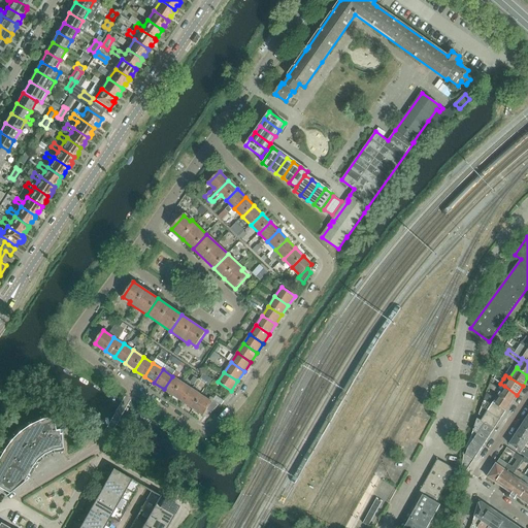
[(164,389),(173,396),(183,383),(172,376),(164,389)]
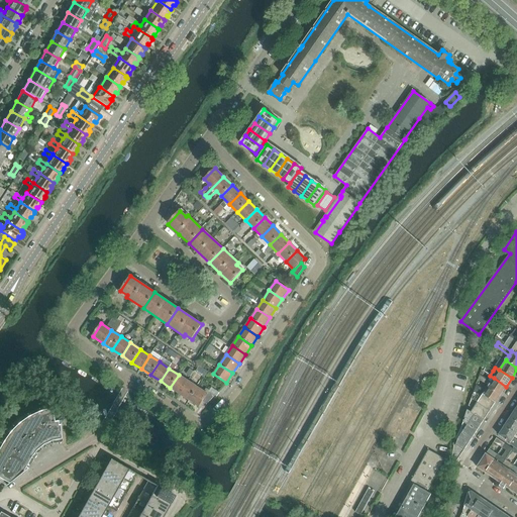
[(179,375),(170,388),(180,394),(188,381),(179,375)]
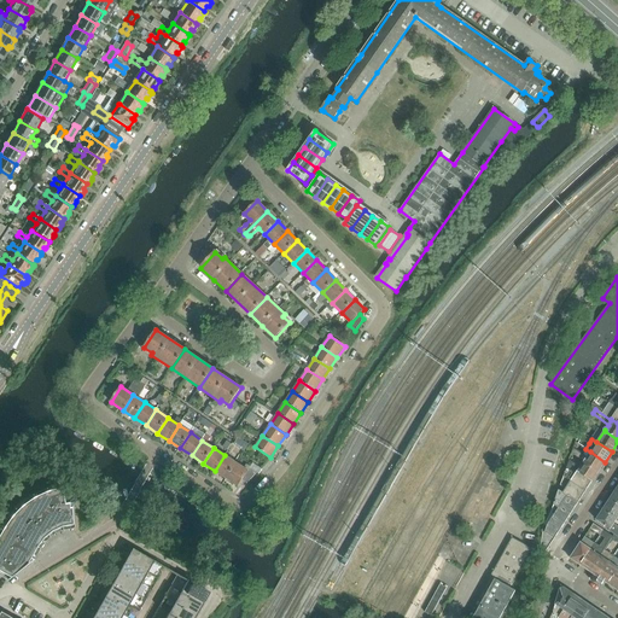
[(605,462),(590,452),(587,458),(573,449),(572,454),(599,472),(605,462)]
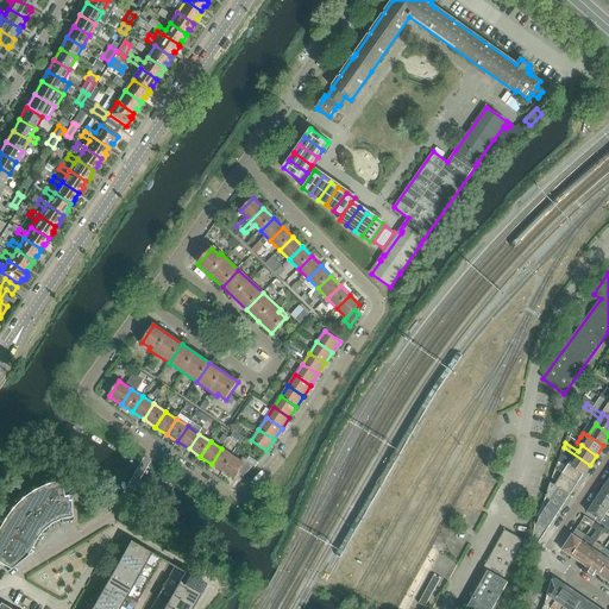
[(212,464),(223,471),(233,457),(221,449),(212,464)]
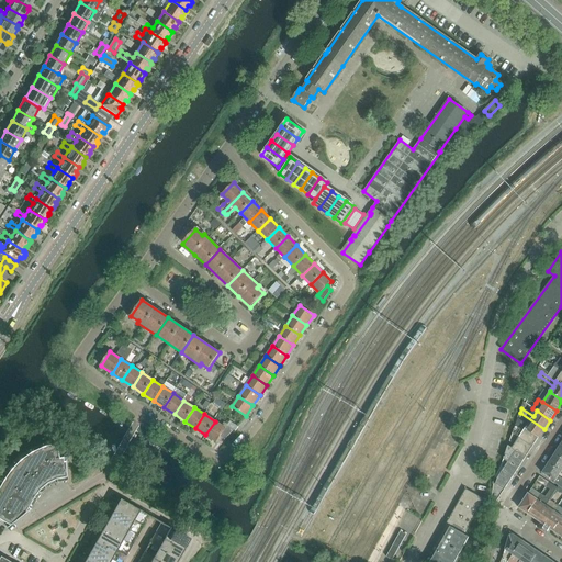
[(538,438),(544,429),(530,420),(527,425),(518,419),(516,426),(526,433),(527,430),(538,438)]
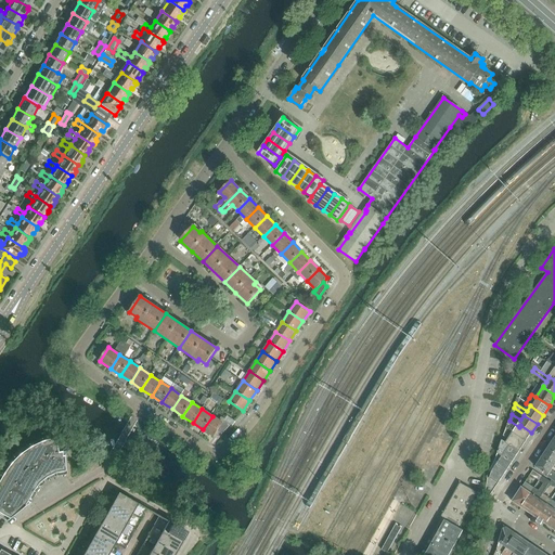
[(213,416),(203,429),(214,437),(218,431),(223,423),(213,416)]
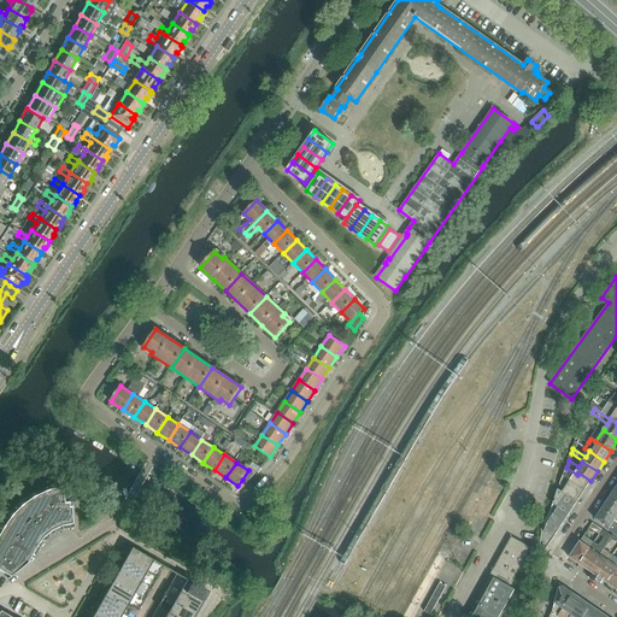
[(585,491),(591,481),(579,472),(577,475),(566,468),(566,466),(563,476),(585,491)]
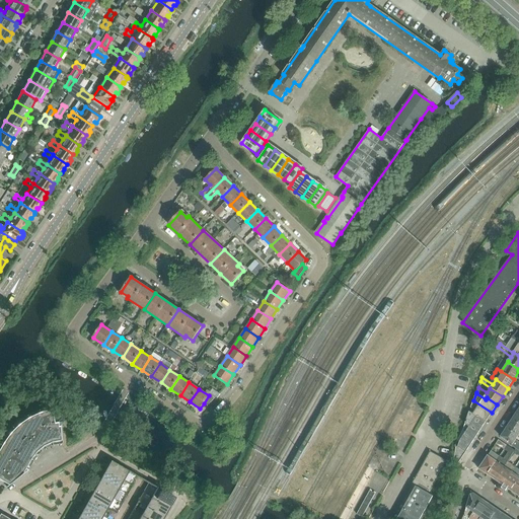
[(216,397),(210,393),(209,395),(204,403),(208,406),(216,397)]
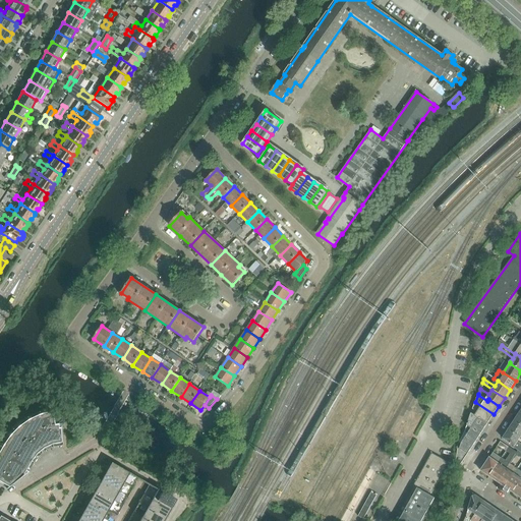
[(487,424),(494,414),(476,403),(474,404),(479,407),(474,416),(475,416),(474,417),(477,419),(479,417),(487,424)]
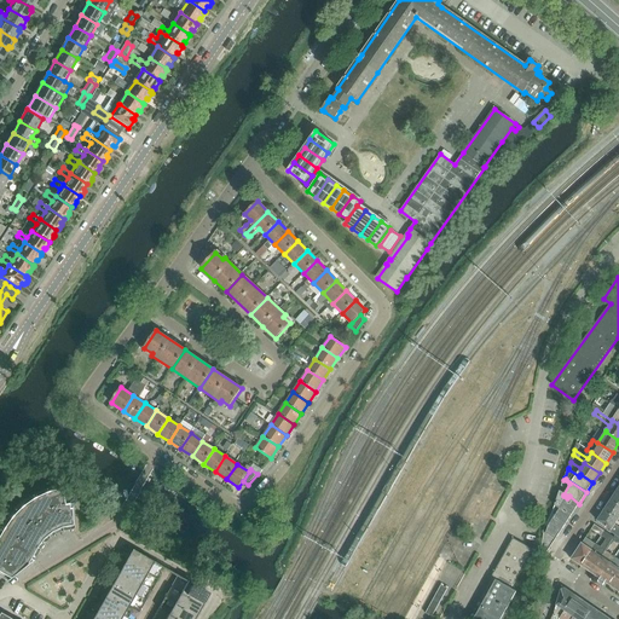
[(69,509),(69,504),(64,505),(62,489),(47,493),(34,499),(22,508),(11,518),(4,530),(0,534),(0,573),(10,579),(9,579),(10,580),(33,562),(30,560),(36,549),(44,541),(52,533),(62,528),(73,526),(71,509),(69,509)]
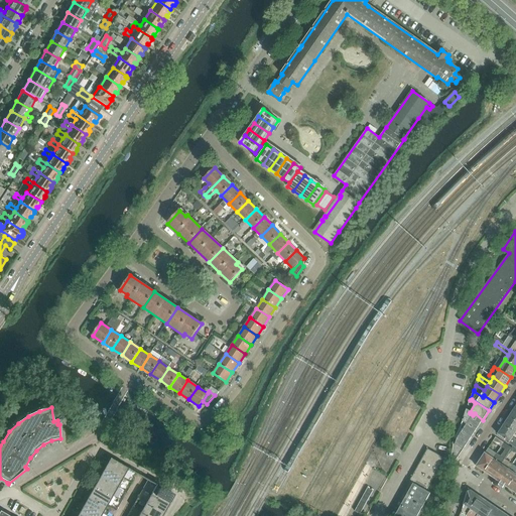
[(483,420),(473,415),(470,413),(470,414),(468,413),(462,426),(464,428),(458,437),(459,437),(455,445),(455,444),(452,460),(456,462),(483,420)]
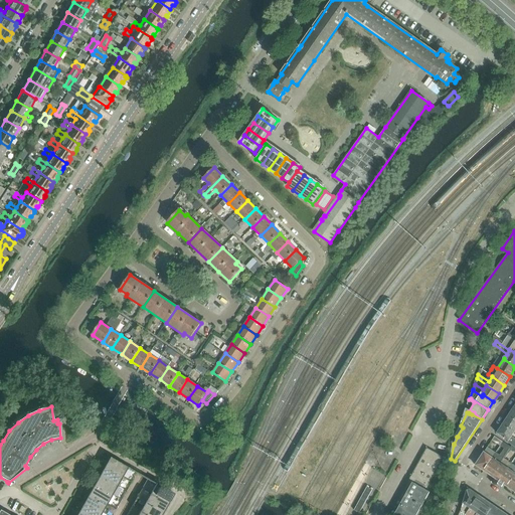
[(514,419),(508,415),(503,424),(514,433),(514,419)]
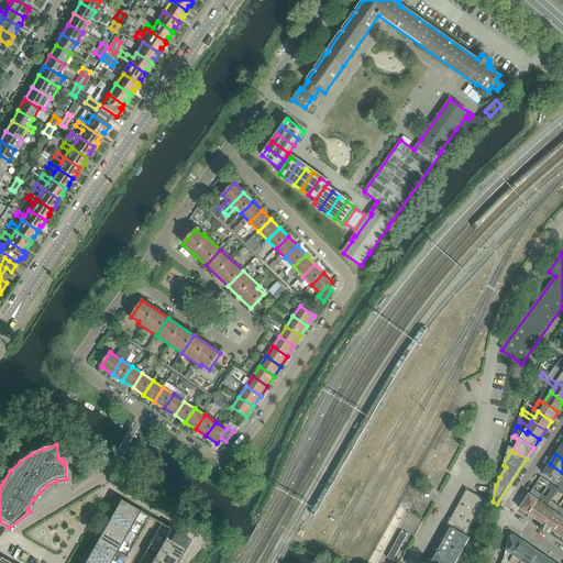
[(562,473),(550,464),(543,474),(555,482),(554,484),(562,488),(562,479),(559,478),(562,473)]
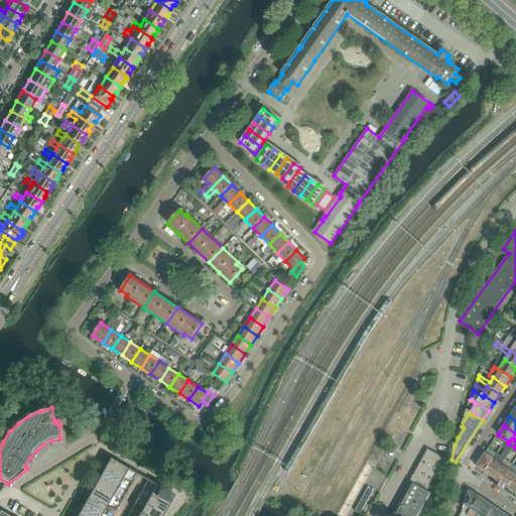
[(496,437),(493,441),(501,447),(504,443),(496,437)]
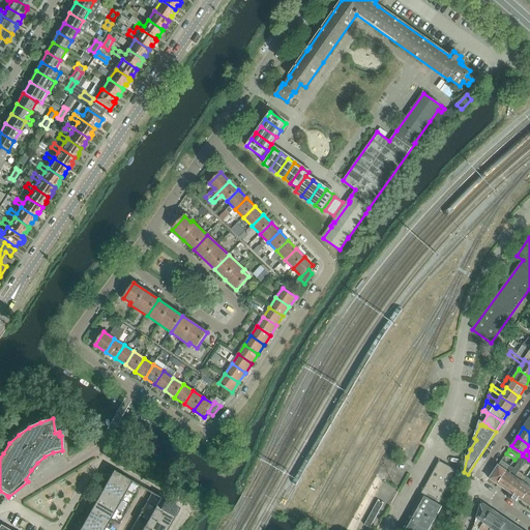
[(498,484),(505,490),(514,476),(526,461),(518,455),(514,460),(519,463),(511,474),(507,471),(506,471),(498,484)]
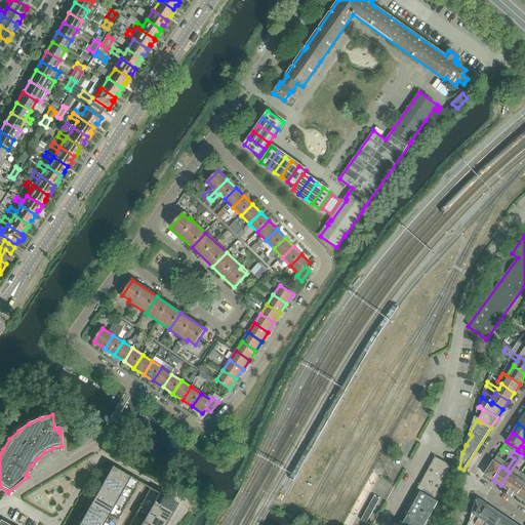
[(493,480),(501,467),(502,467),(506,461),(496,456),(485,475),(493,480)]
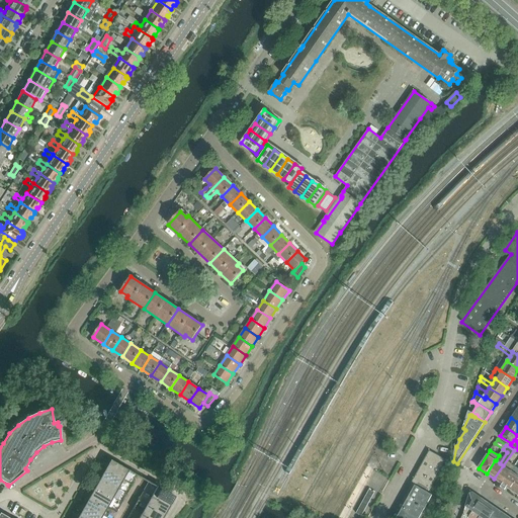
[(392,517),(419,517),(432,496),(428,494),(446,460),(429,451),(392,517)]
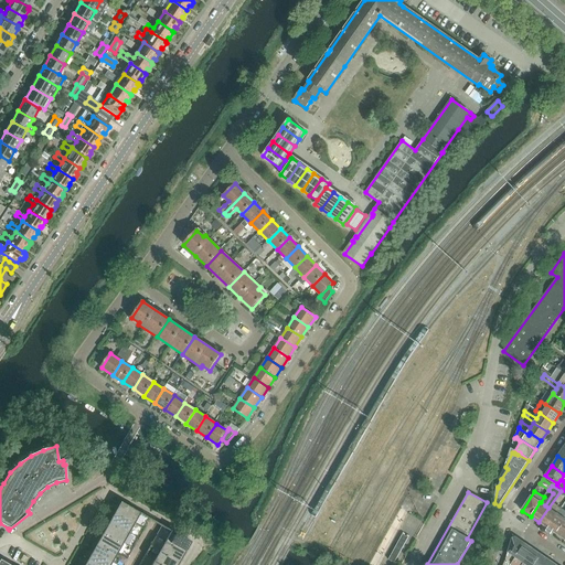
[(553,511),(548,508),(539,522),(547,529),(557,514),(561,509),(564,501),(564,498),(563,497),(556,505),(557,505),(553,511)]
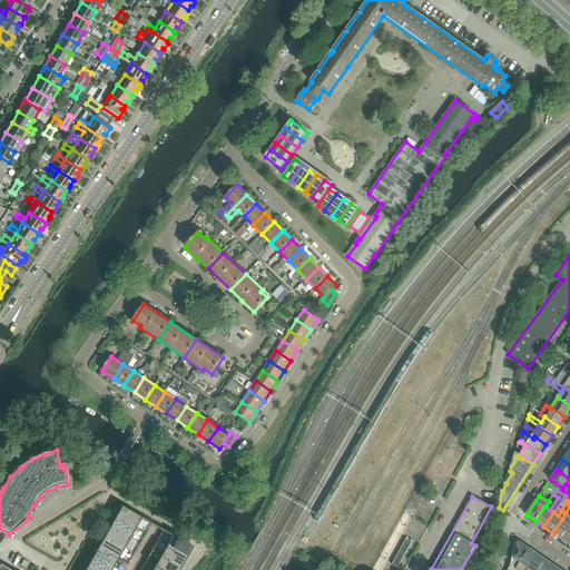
[(116,517),(136,528),(141,518),(121,507),(116,517)]
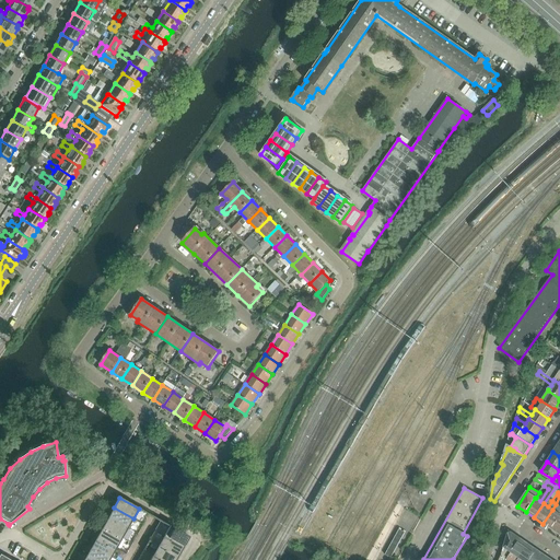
[(559,506),(556,504),(552,510),(543,524),(551,529),(559,515),(559,506)]
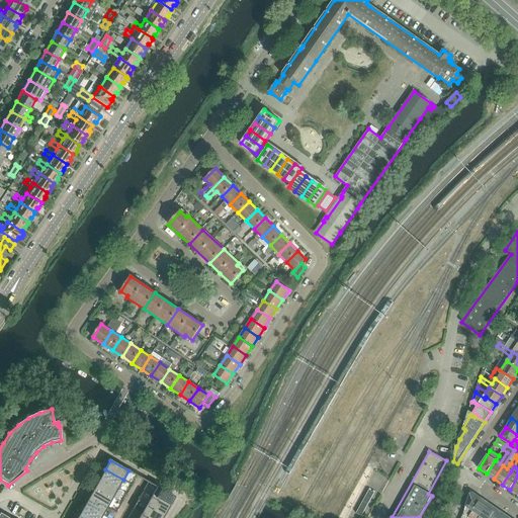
[(100,479),(118,489),(123,480),(105,469),(100,479)]
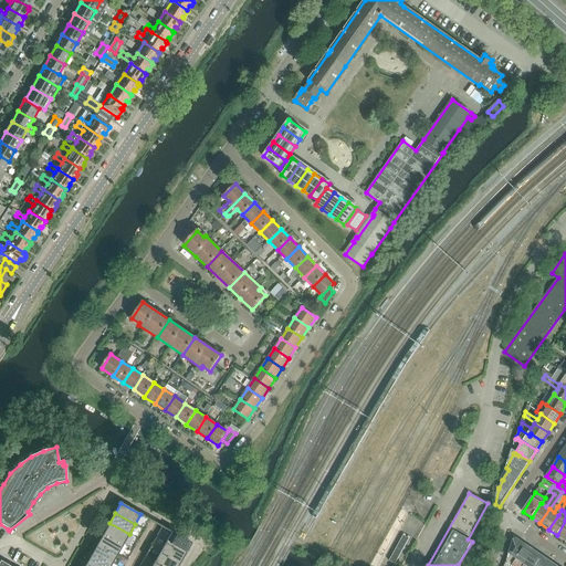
[(129,534),(109,523),(104,533),(124,544),(129,534)]
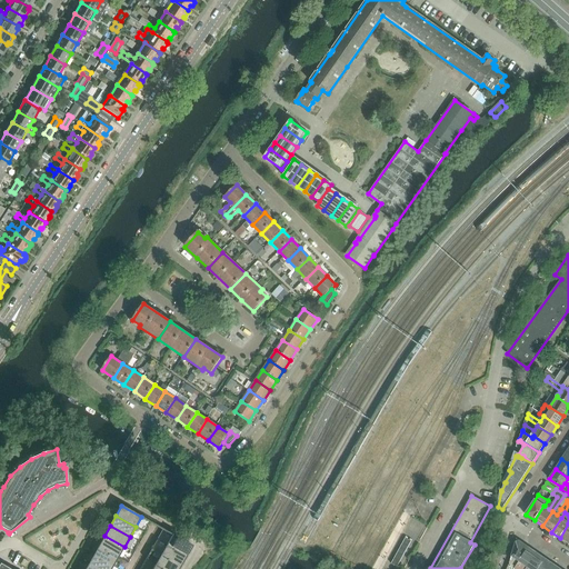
[(105,536),(99,546),(119,557),(125,547),(105,536)]
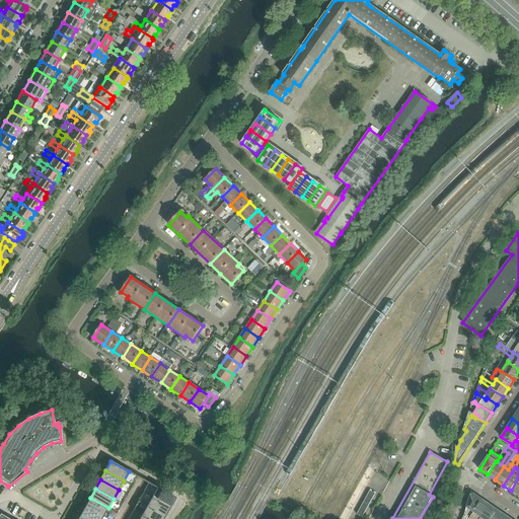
[(175,498),(157,489),(152,497),(170,507),(175,498)]
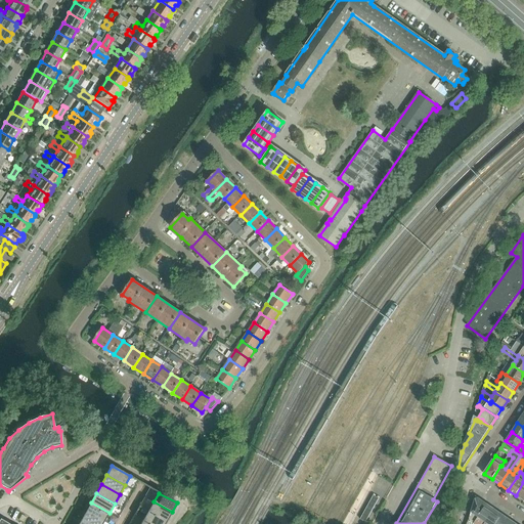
[(373,495),(359,519),(365,522),(379,498),(373,495)]
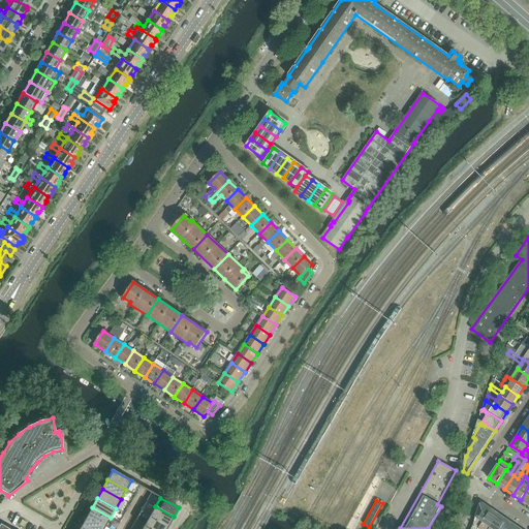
[(476,525),(479,527),(492,509),(483,503),(479,504),(473,524),(476,525)]
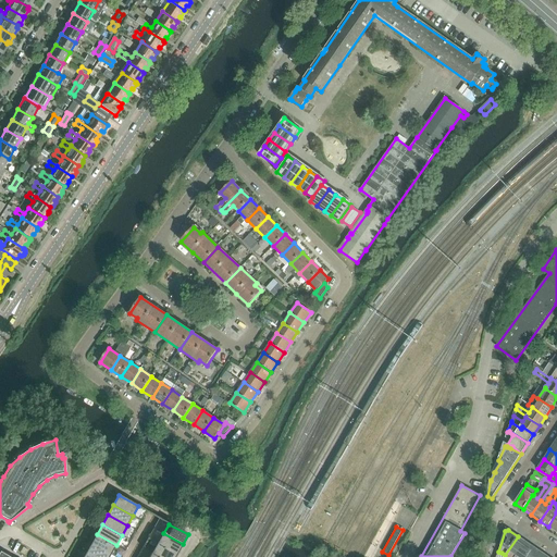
[(177,554),(183,544),(163,533),(158,543),(177,554)]
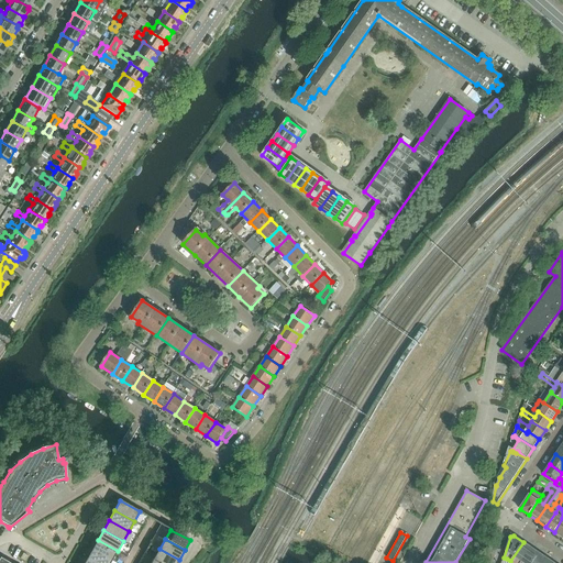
[(98,540),(92,550),(112,561),(118,551),(98,540)]
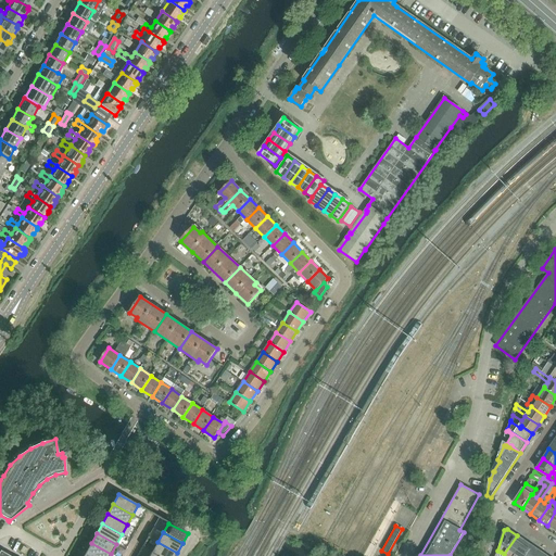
[(514,555),(525,541),(517,535),(504,554),(502,555),(514,555)]
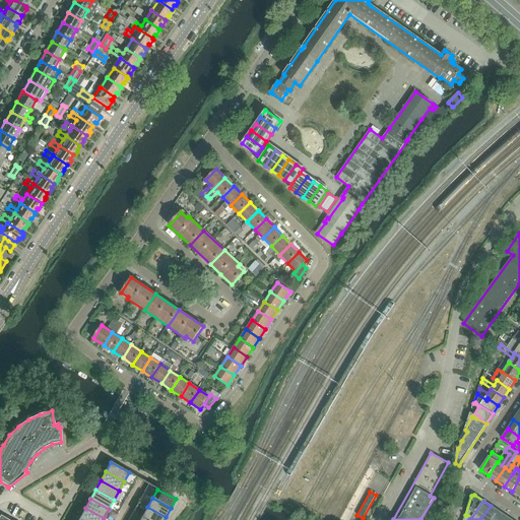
[(491,506),(480,519),(492,519),(499,511),(491,506)]
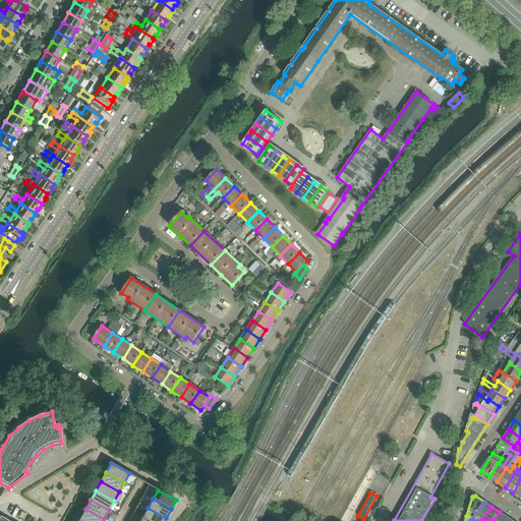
[(164,520),(166,518),(148,508),(142,517),(149,520),(164,520)]
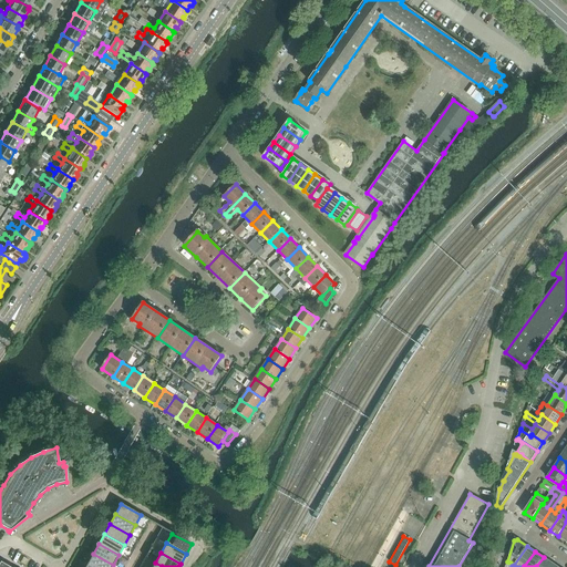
[(111,566),(113,565),(93,554),(88,564),(93,566),(111,566)]
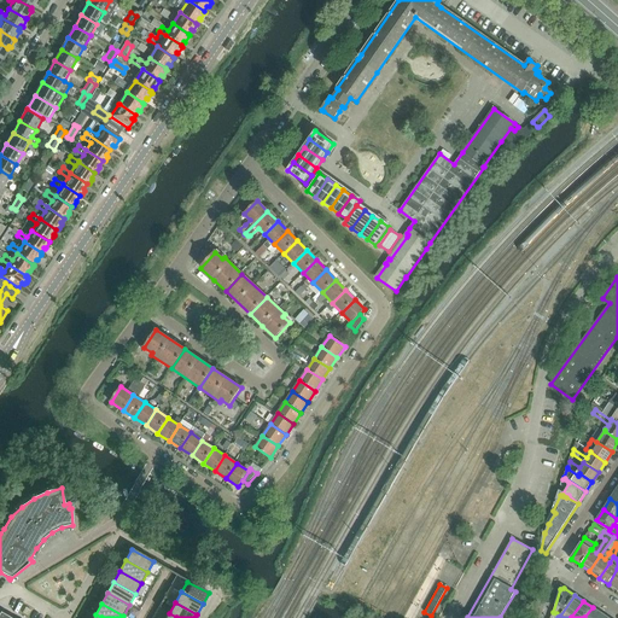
[(598,617),(601,613),(593,607),(584,617),(598,617)]
